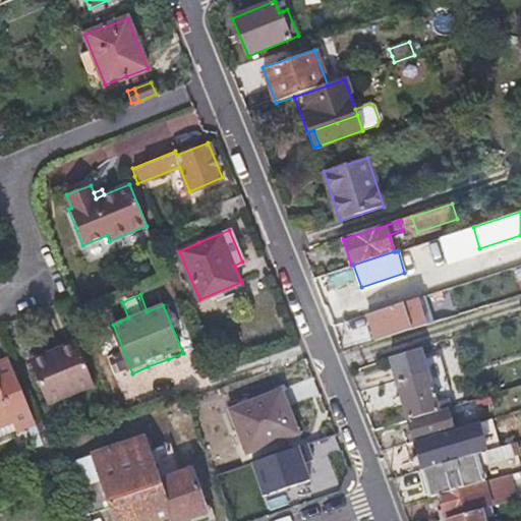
[(465,312),(480,308),(476,295),(462,300),(465,312)]
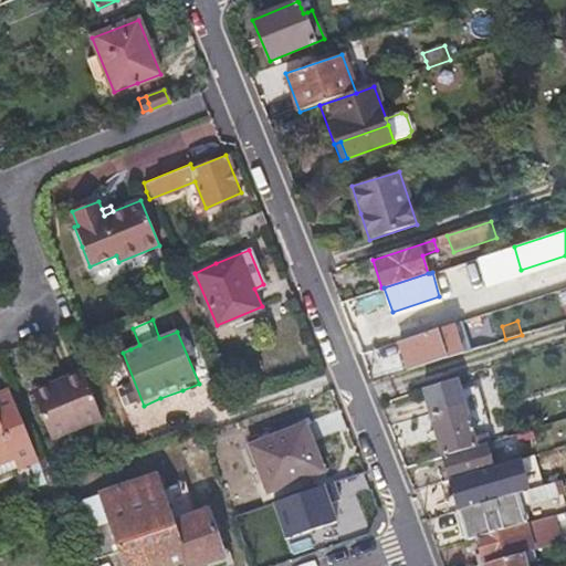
[(467,353),(462,338),(458,323),(397,343),(407,371),(467,353)]
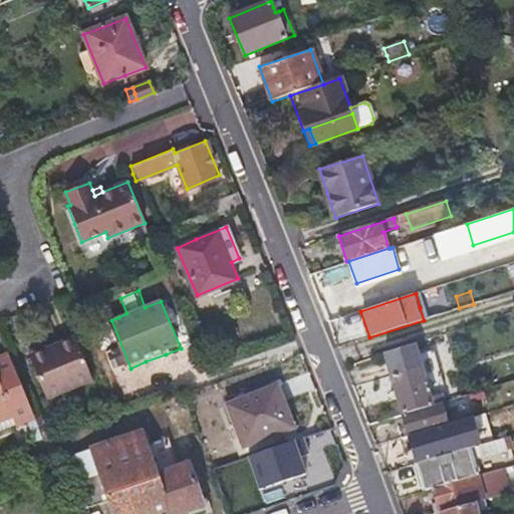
[(29,363),(36,379),(42,395),(89,374),(72,333),(42,345),(47,356),(29,363)]
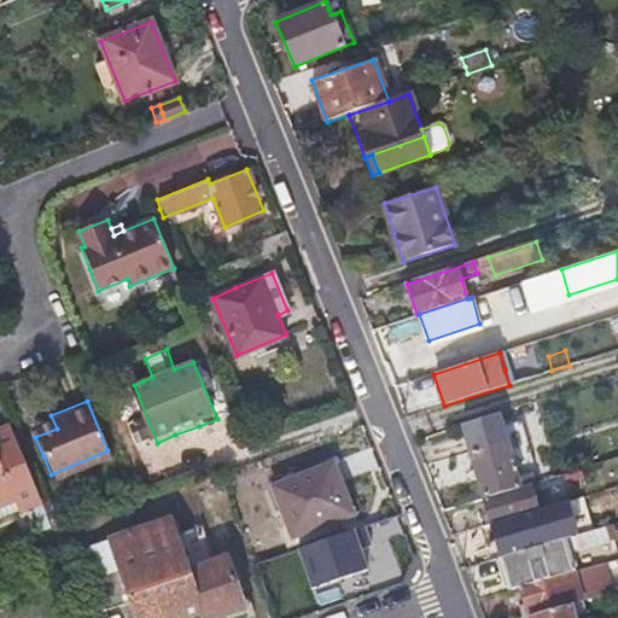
[(470,453),(483,497),(520,487),(513,462),(503,429),(499,412),(465,423),(473,453),(470,453)]
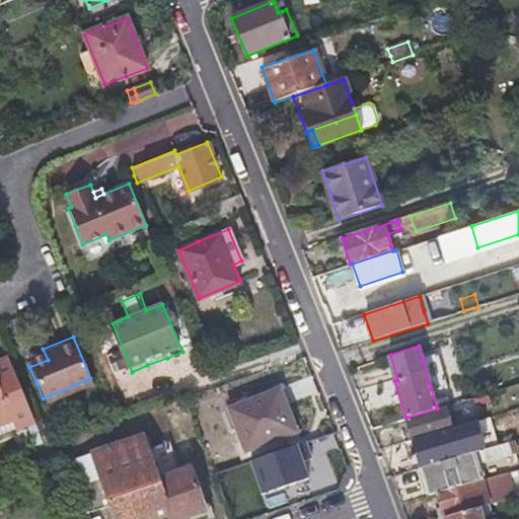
[(48,360),(43,349),(25,356),(29,367),(48,360)]
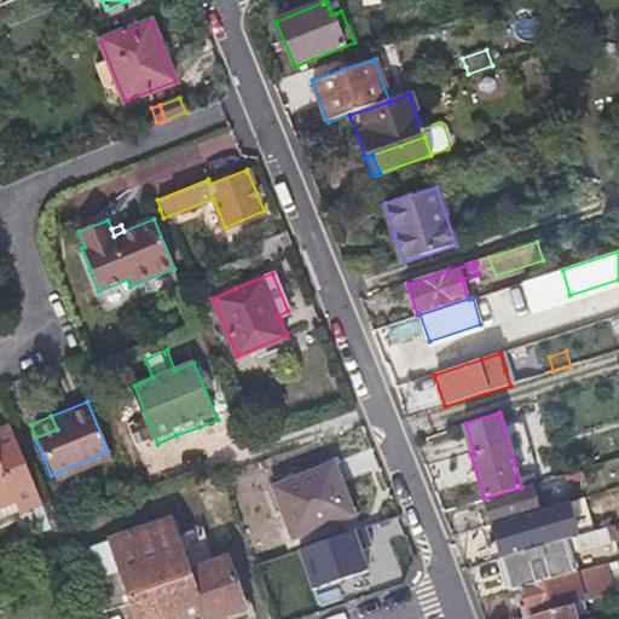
[(531,458),(521,424),(504,429),(514,463),(531,458)]
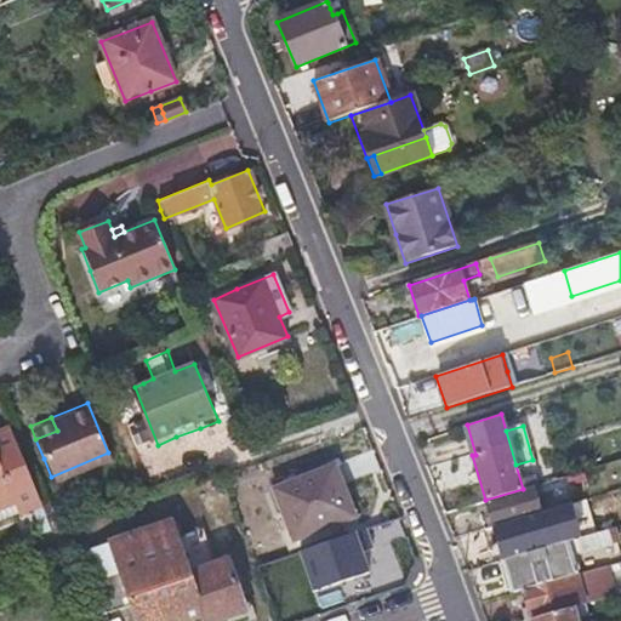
[(0,507),(13,502),(18,514),(41,505),(9,428),(0,431),(0,507)]
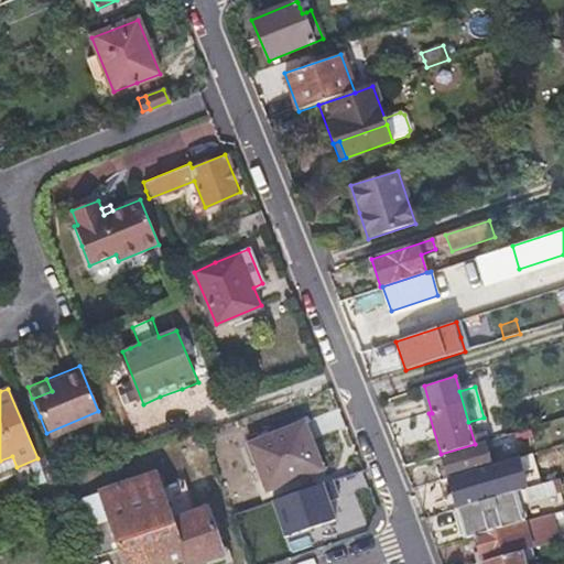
[(182,389),(160,397),(162,403),(184,396),(182,389)]
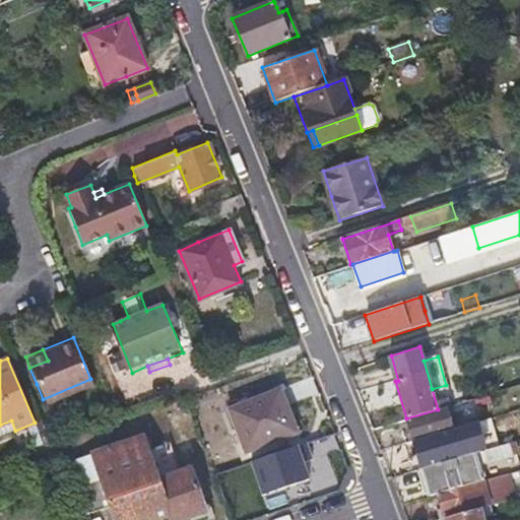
[(279,388),(253,398),(226,408),(245,454),(297,432),(279,388)]
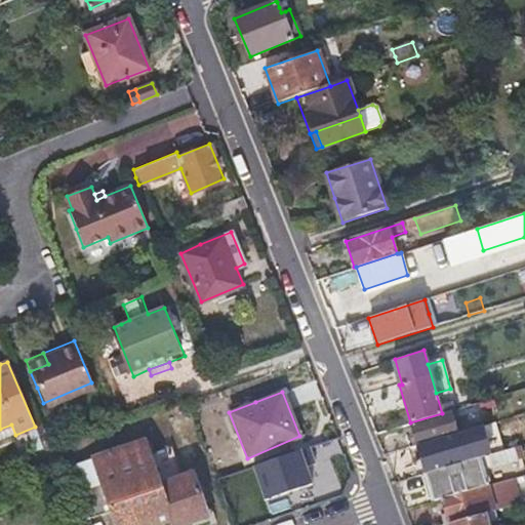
[(457,414),(459,420),(461,426),(480,420),(476,409),(457,414)]
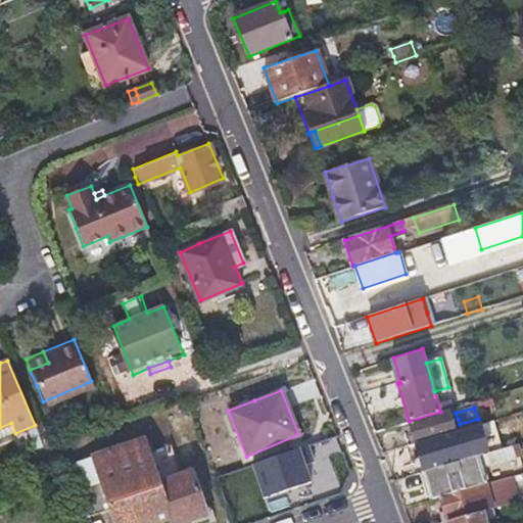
[(409,421),(416,444),(454,433),(447,410),(440,412),(409,421)]
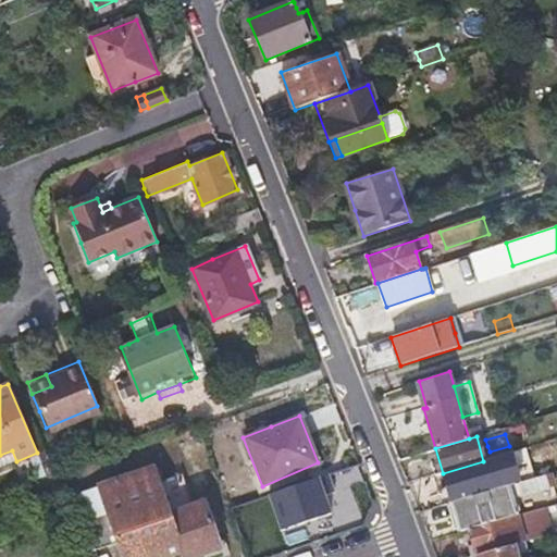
[(12,450),(0,455),(0,467),(16,461),(12,450)]
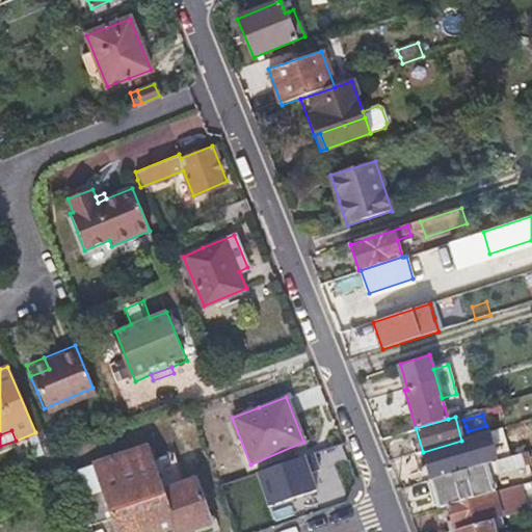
[(167,441),(147,449),(157,478),(178,470),(167,441)]
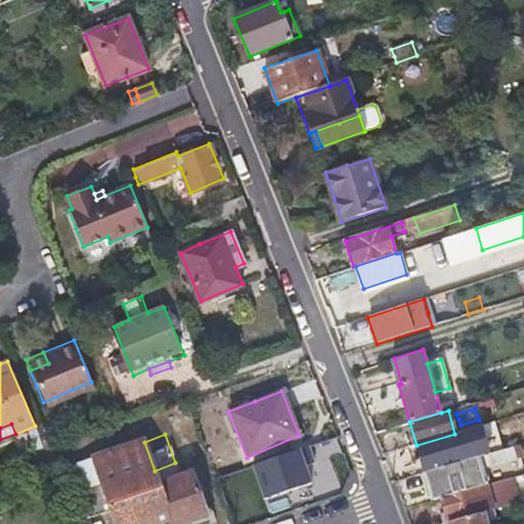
[(417,445),(425,473),(463,462),(454,434),(417,445)]
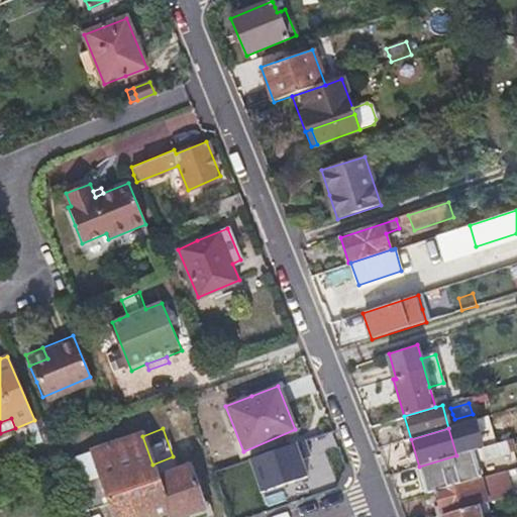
[(503,433),(472,442),(474,450),(505,441),(503,433)]
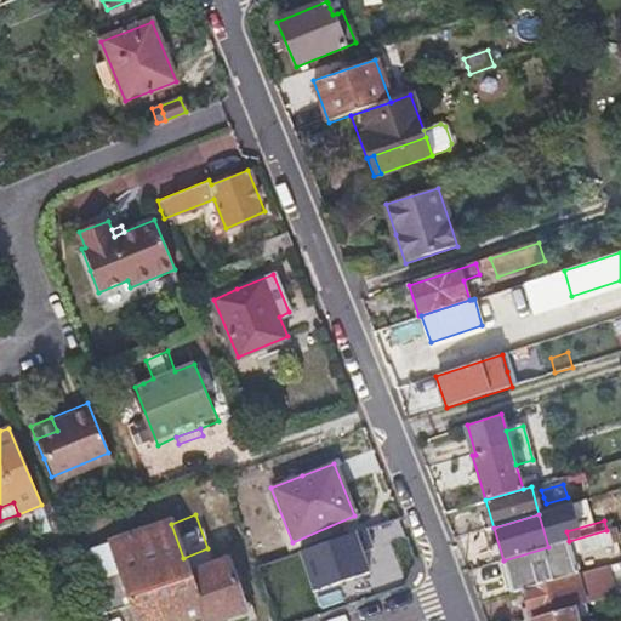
[(191,620),(204,617),(188,574),(183,558),(171,524),(85,552),(106,615),(131,605),(136,620),(191,620)]
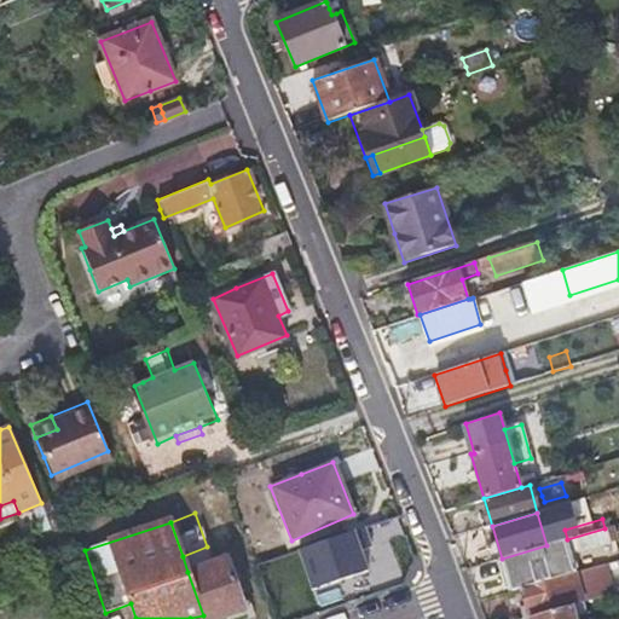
[(510,589),(519,586),(568,572),(572,571),(567,555),(613,542),(609,527),(605,528),(567,539),(547,545),(502,559),(510,589)]
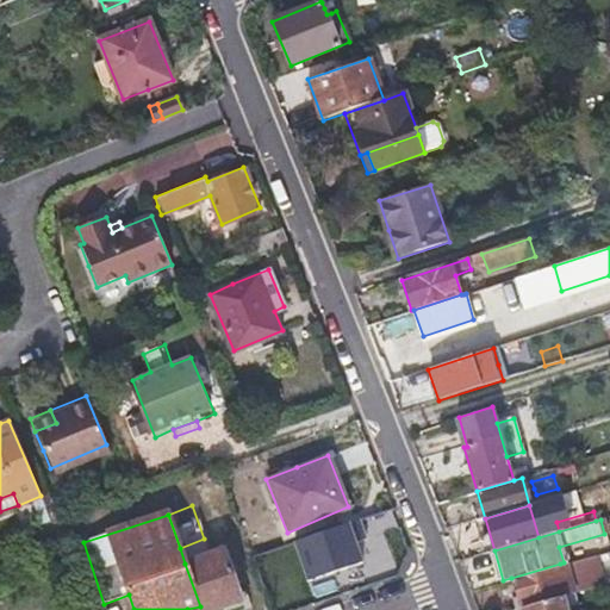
[(574,574),(609,564),(609,549),(571,561),(574,574)]
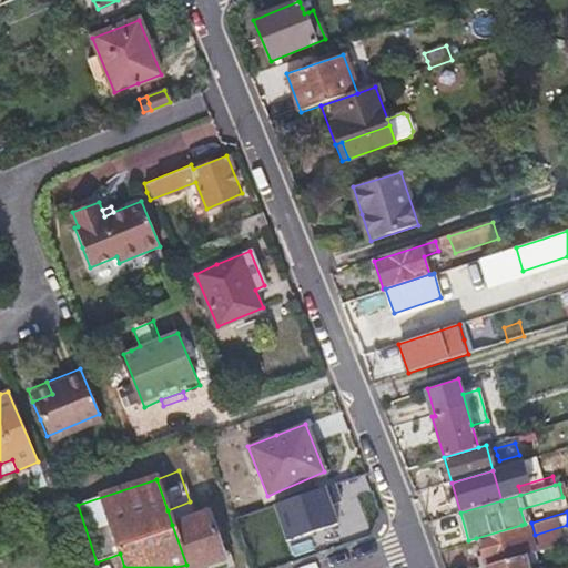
[(186,565),(188,567),(186,567),(195,567),(223,559),(208,513),(172,525),(186,565)]
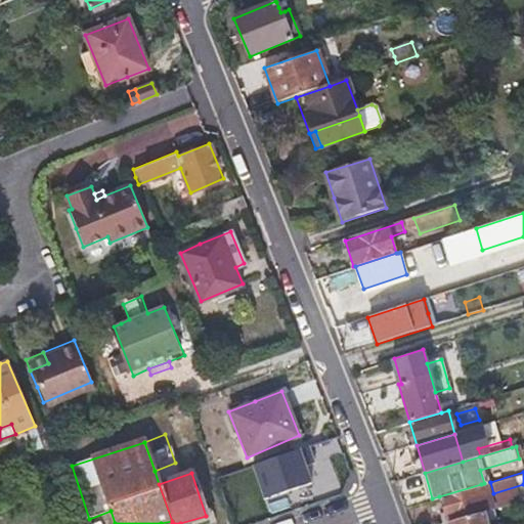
[(442,523),(446,522),(481,513),(488,511),(481,484),(439,496),(443,513),(439,514),(442,523)]
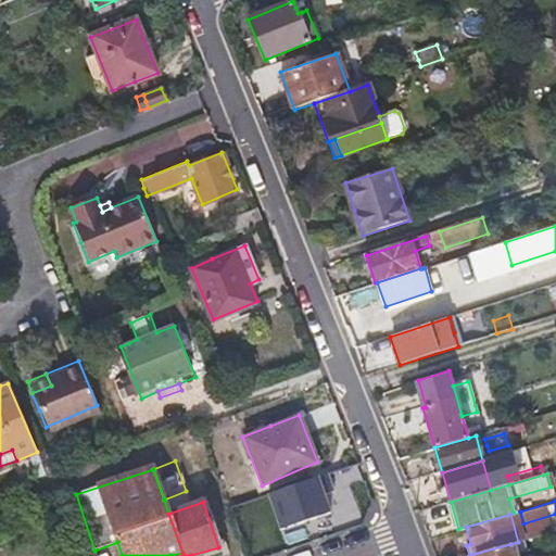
[(474,554),(474,555),(514,555),(510,544),(474,554)]
